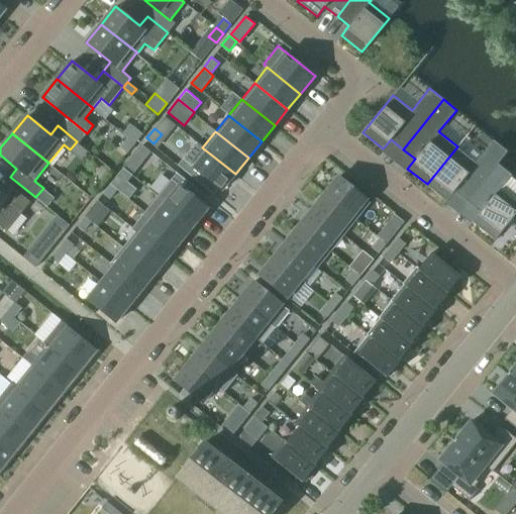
[(498,162),(498,163),(507,150),(494,139),(476,162),(457,146),(427,184),(446,200),(454,190),(467,200),(498,162)]
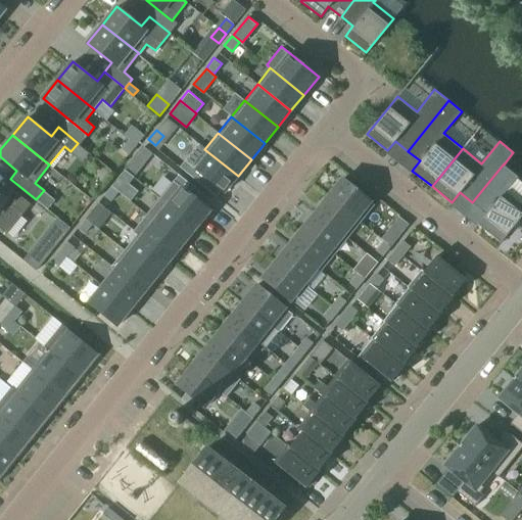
[(152,152),(144,146),(134,158),(142,166),(152,152)]
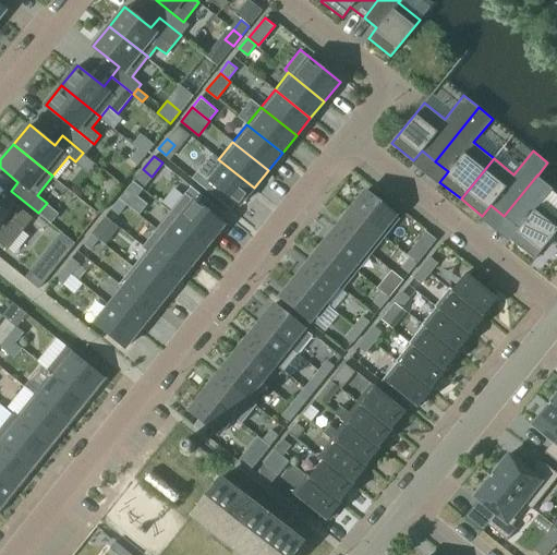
[(241,205),(254,188),(218,159),(205,177),(241,205)]
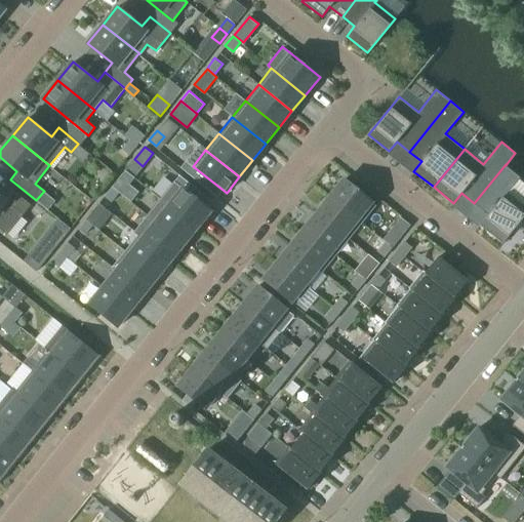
[(506,164),(474,203),(487,214),(480,224),(502,242),(523,215),(523,204),(508,192),(520,176),(506,165),(506,164)]
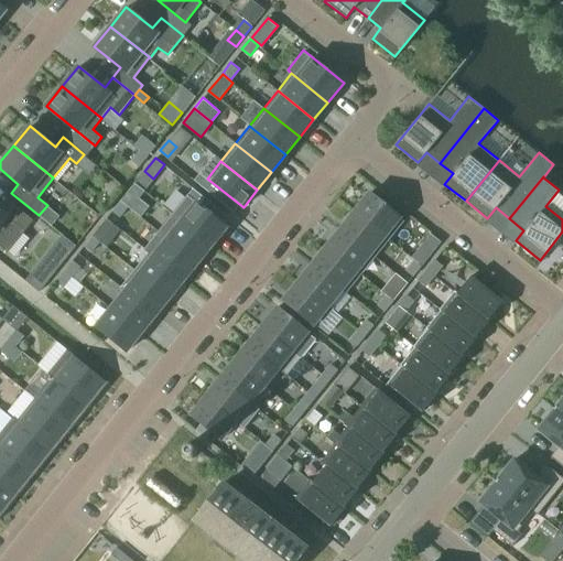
[(129,190),(120,201),(128,207),(137,196),(129,190)]
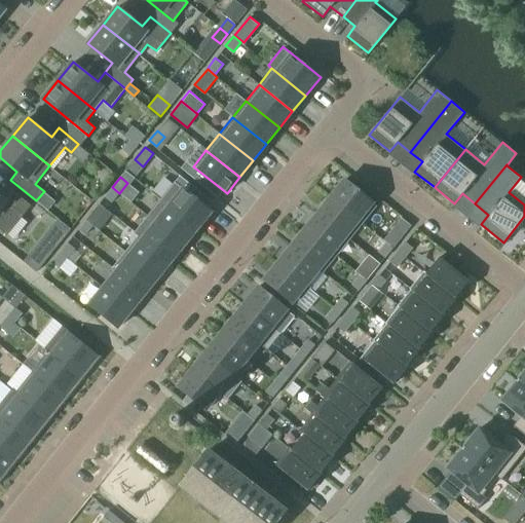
[(331,195),(363,222),(377,204),(373,201),(344,179),(331,195)]
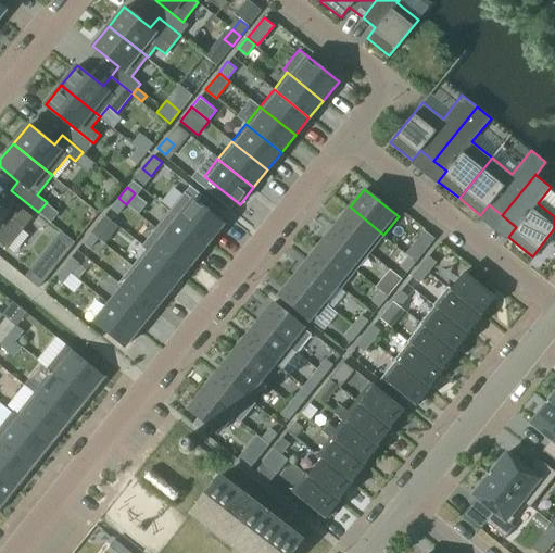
[(171,209),(210,240),(224,223),(185,191),(171,209)]
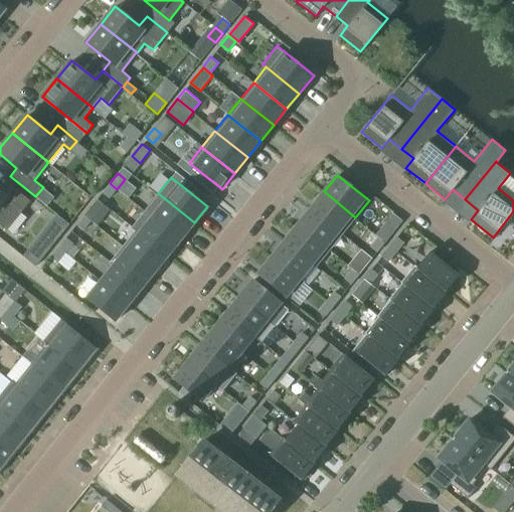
[(110,183),(103,192),(110,198),(117,189),(110,183)]
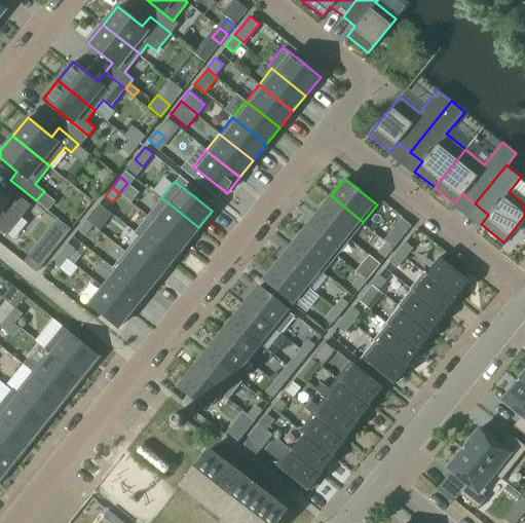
[(0,228),(6,234),(31,204),(11,188),(5,195),(0,191),(0,228)]
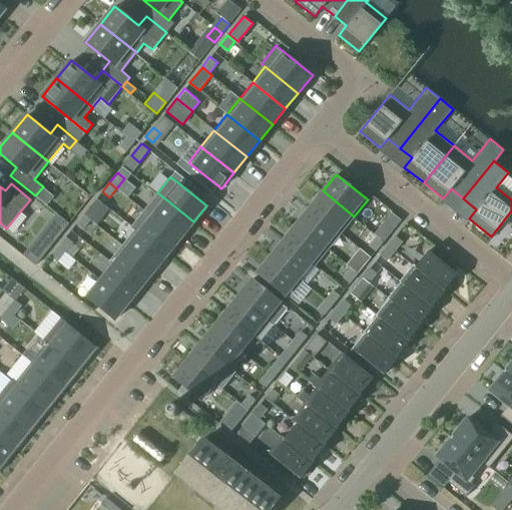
[(43,186),(35,195),(44,202),(51,193),(43,186)]
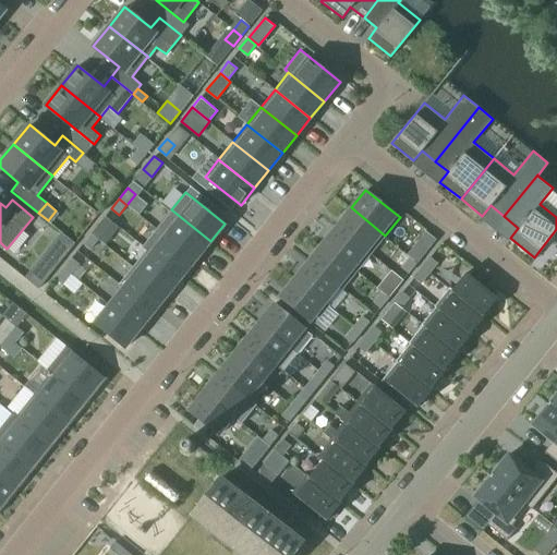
[(337,225),(371,253),(385,236),(351,207),(337,225)]
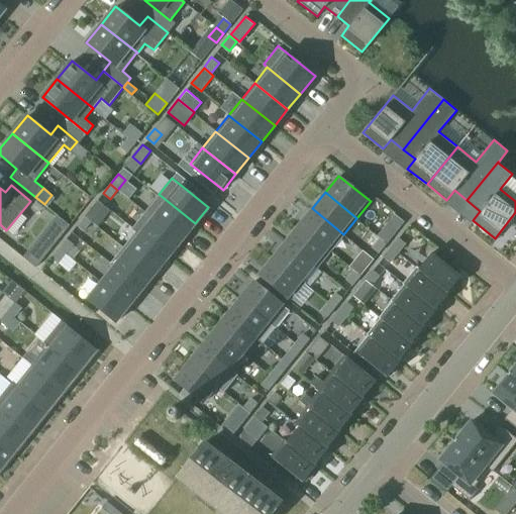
[(145,210),(182,239),(195,223),(159,194),(145,210)]
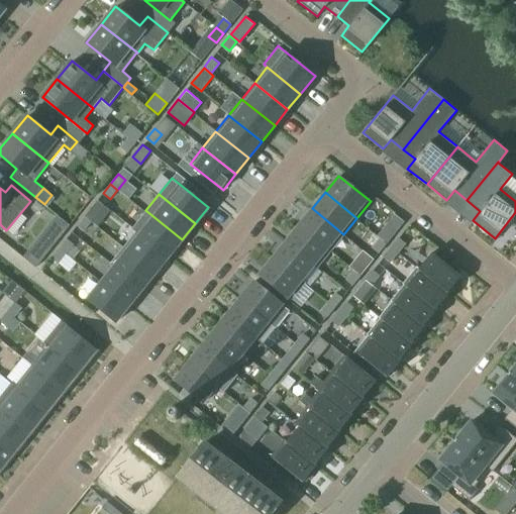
[(84,215),(91,221),(99,211),(92,205),(84,215)]
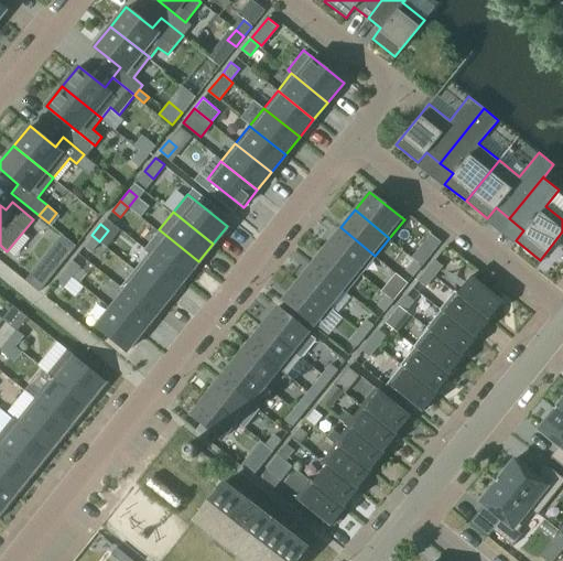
[(375,256),(340,227),(326,245),(361,273),(375,256)]
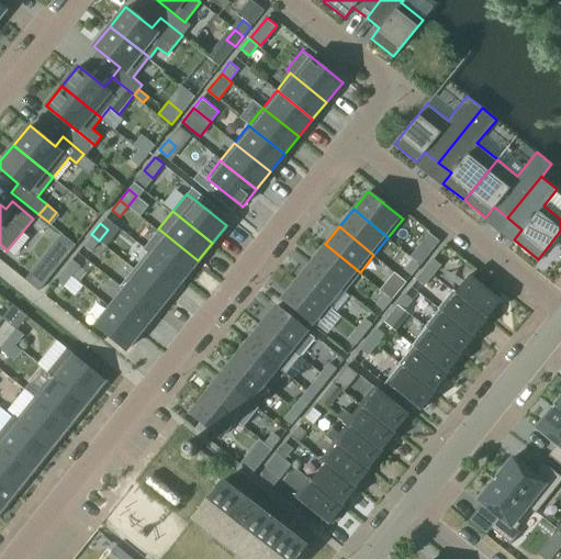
[(158,228),(144,246),(183,278),(198,260),(158,228)]
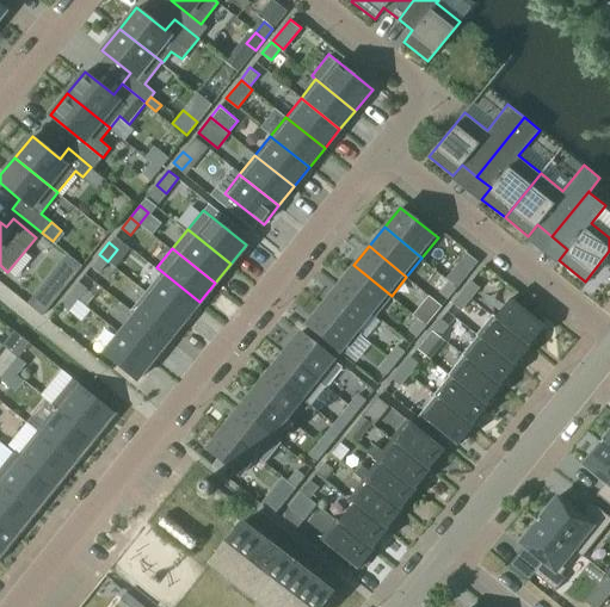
[(456,264),(468,273),(478,260),(467,251),(456,264)]
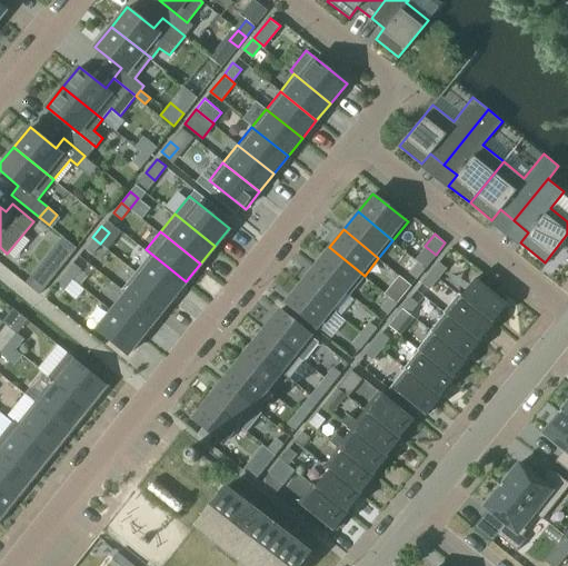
[(57,270),(76,247),(61,236),(43,258),(57,270)]
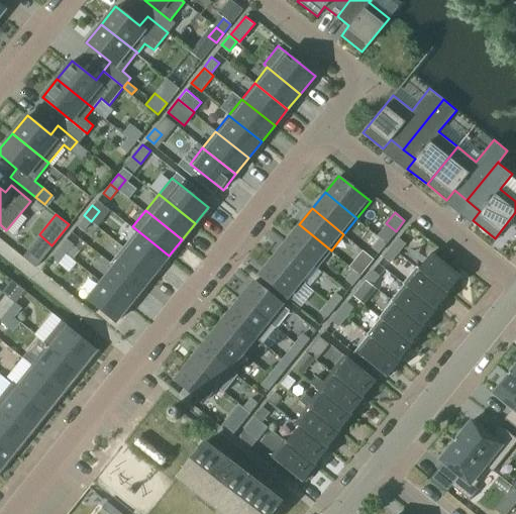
[(91,221),(84,215),(77,224),(84,230),(91,221)]
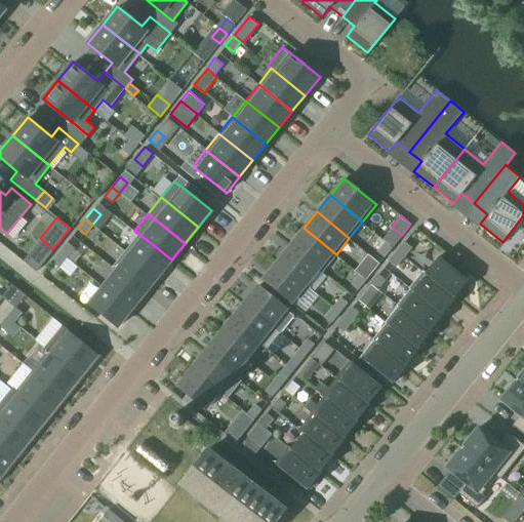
[(336,254),(304,228),(290,244),(323,271),(336,254)]
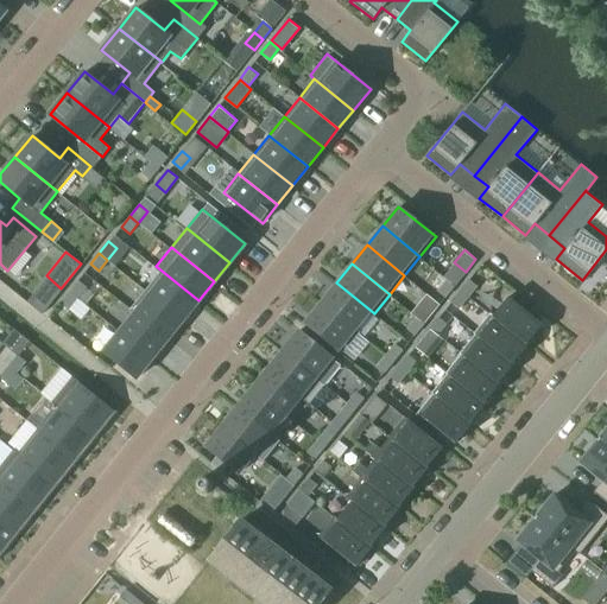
[(183,319),(198,300),(156,266),(155,267),(159,271),(145,290),(183,319)]
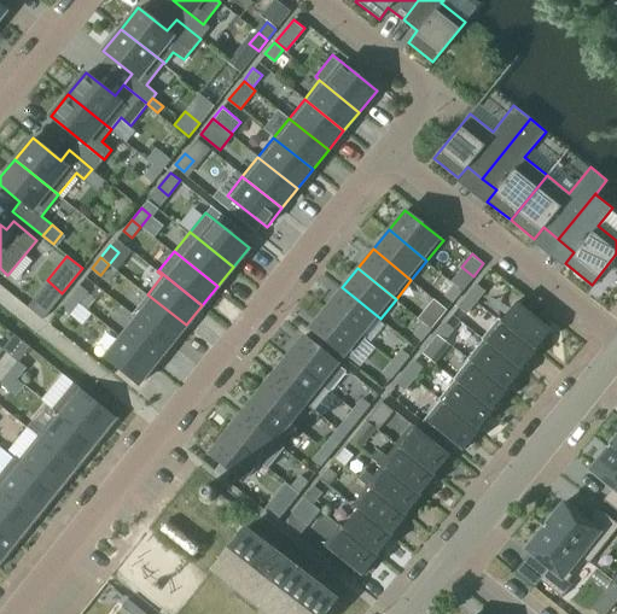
[(477,282),(467,294),(477,300),(485,290),(477,282)]
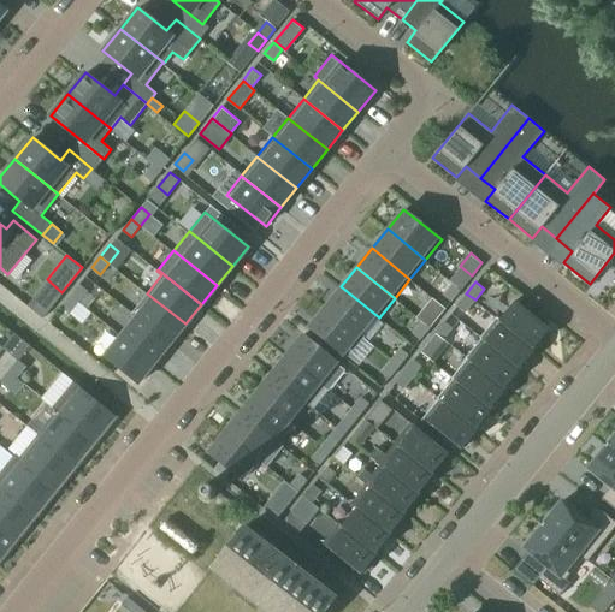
[(80,283),(71,295),(78,301),(87,289),(80,283)]
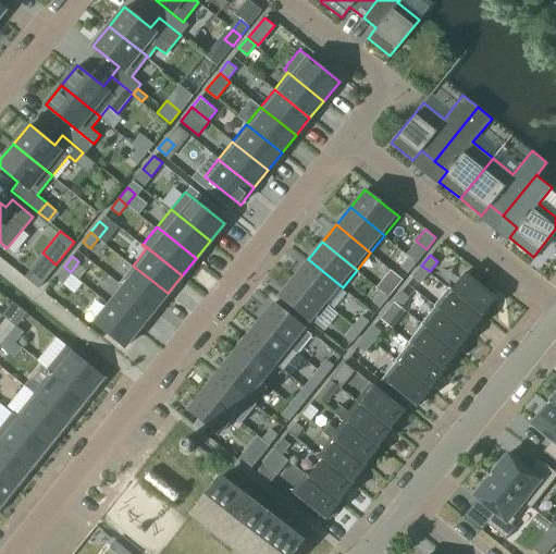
[(416,261),(409,256),(400,266),(408,271),(416,261)]
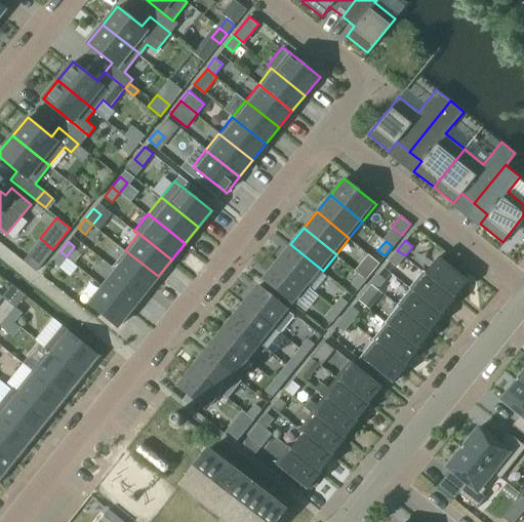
[(290,244),(277,261),(310,287),(311,286),(307,283),(318,269),(322,272),(323,271),(290,244)]
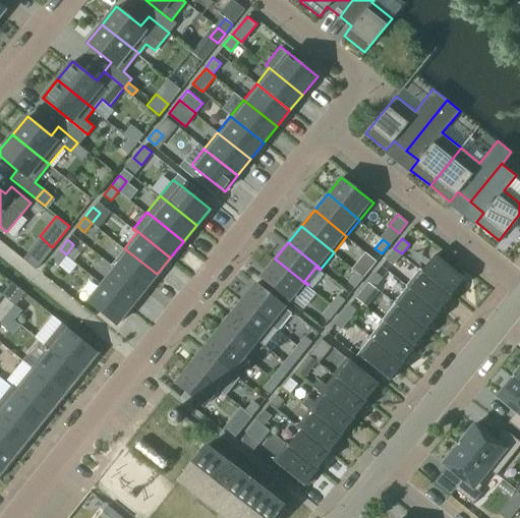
[(111,265),(143,290),(157,274),(124,248),(111,265)]
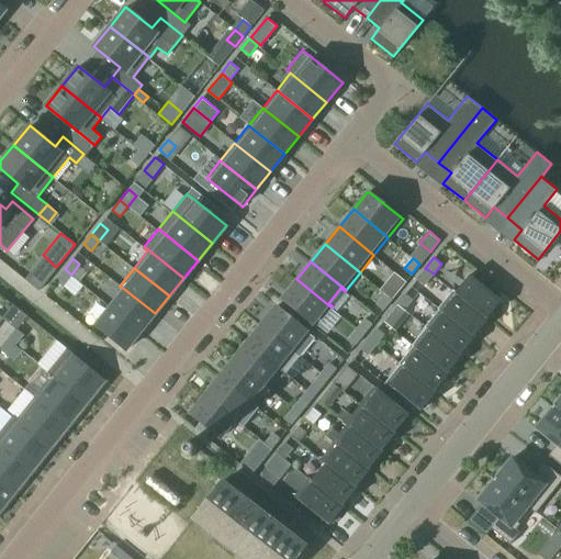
[(434,274),(425,268),(417,278),(425,284),(434,274)]
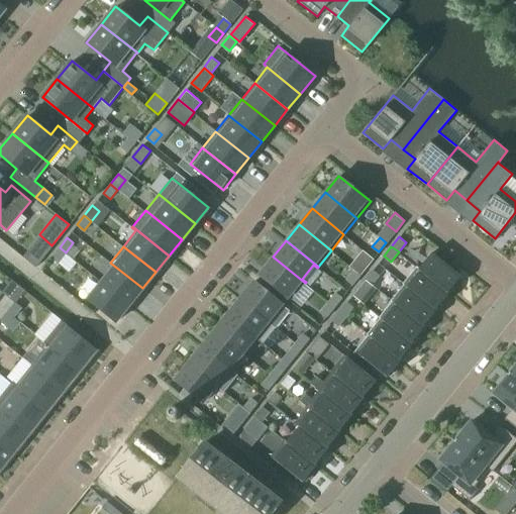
[(58,262),(66,252),(60,247),(52,257),(58,262)]
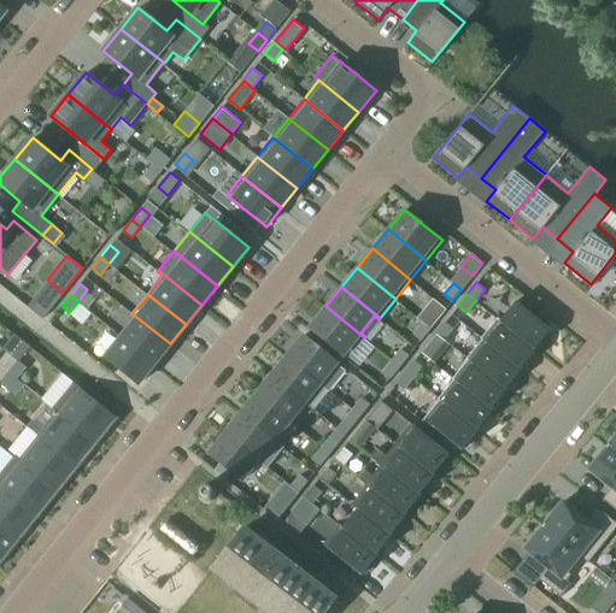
[(500,320),(535,348),(551,328),(516,301),(500,320)]
